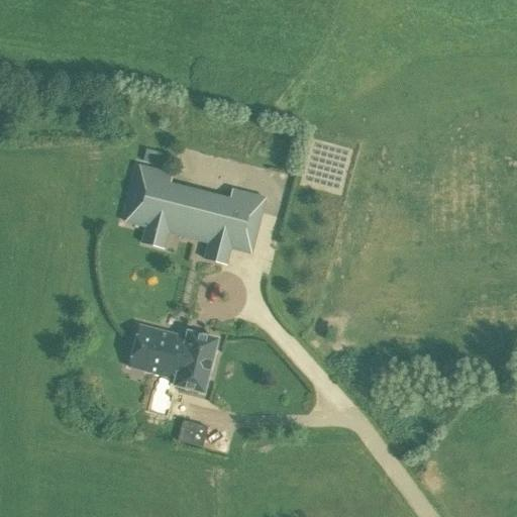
[(352,159),(327,156),(324,186),(349,188),(352,159)]
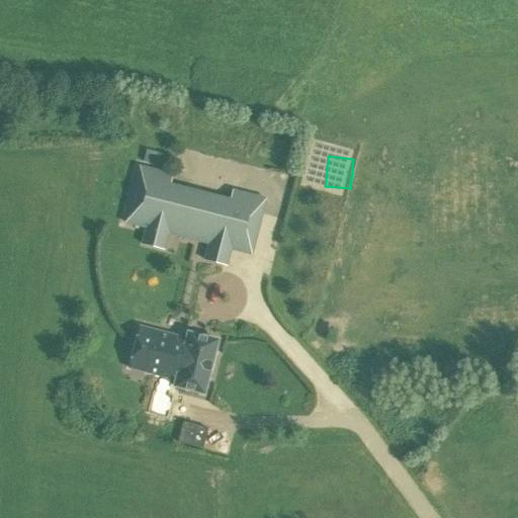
[(183,192),(168,188),(136,180),(124,223),(145,228),(141,245),(165,251),(169,234),(172,235),(183,192)]
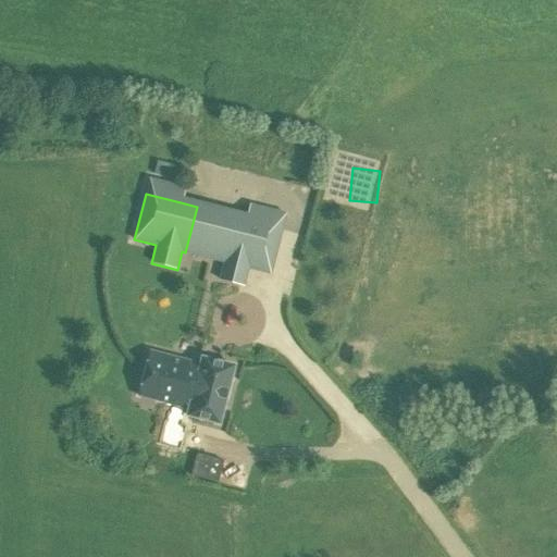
[(273,226),(231,215),(219,261),(223,262),(224,262),(248,269),(249,269),(262,272),(273,226)]
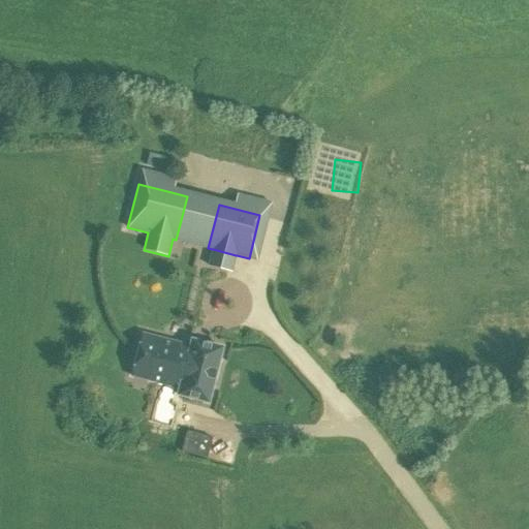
[(190,346),(143,334),(142,335),(133,368),(150,372),(148,380),(179,389),(177,395),(208,402),(222,347),(191,340),(190,346)]
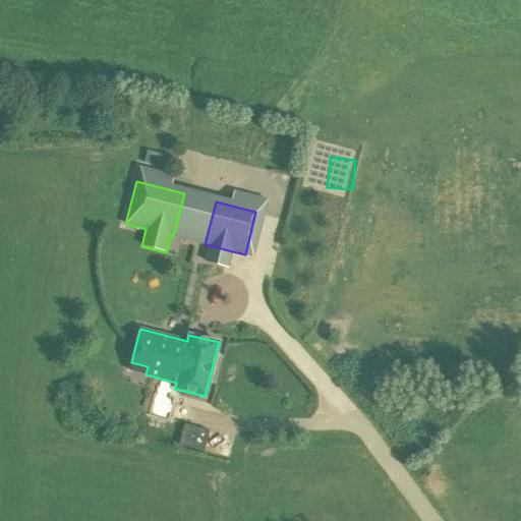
[(181,435),(179,445),(204,452),(210,430),(196,427),(196,428),(194,438),(181,435)]
